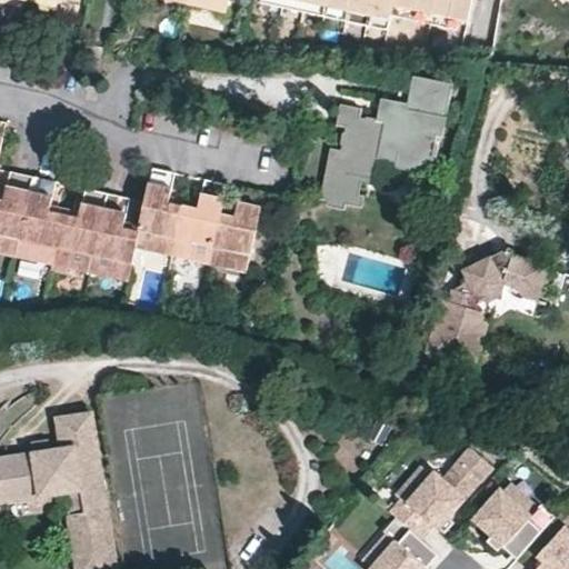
[(188,0),(188,5),(226,12),(228,0),(188,0)]
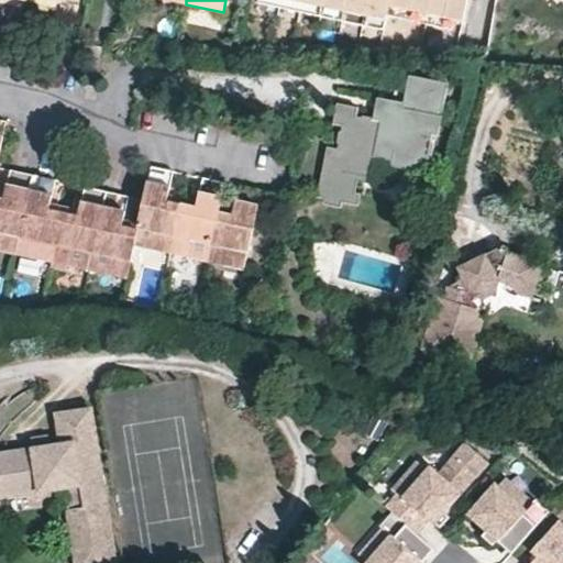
[(299,12),(301,2),(290,0),(279,0),(279,9),(299,12)]
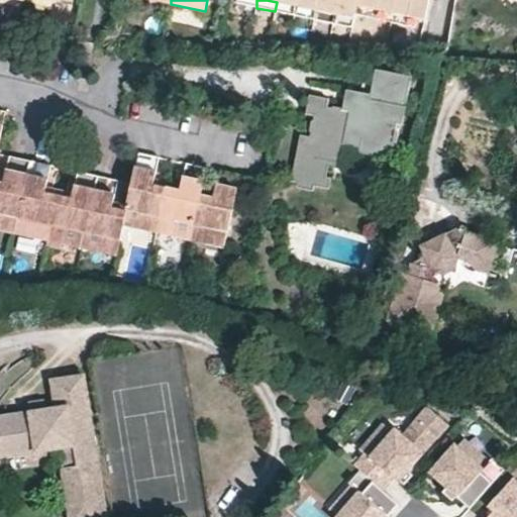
[(267,0),(277,2),(296,6),(314,10),(334,15),(353,19),(374,23),(374,19),(376,10),(395,14),(401,15),(419,20),(425,21),(428,0),(267,0)]
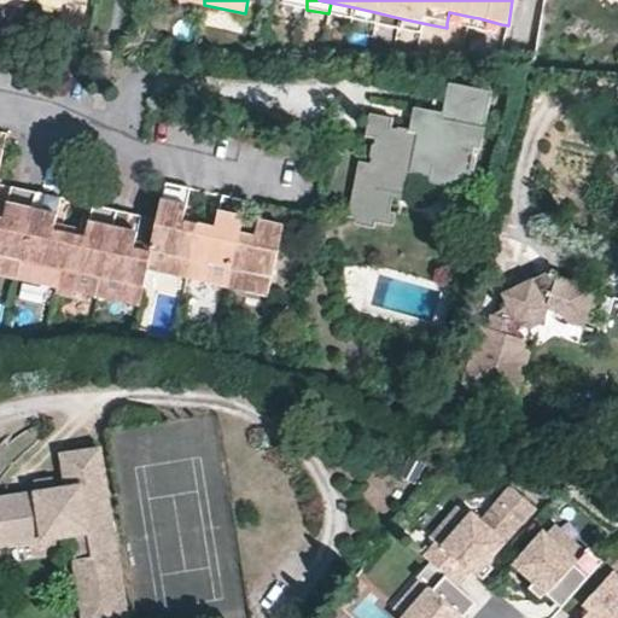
[(351,19),(354,7),(331,3),(328,13),(351,19)]
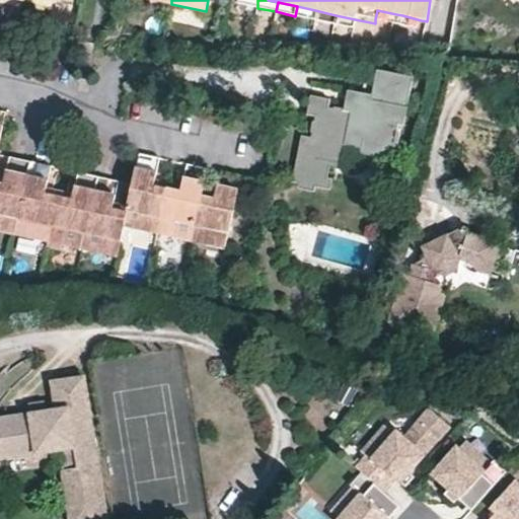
[(314,20),(315,10),(297,6),(295,16),(314,20)]
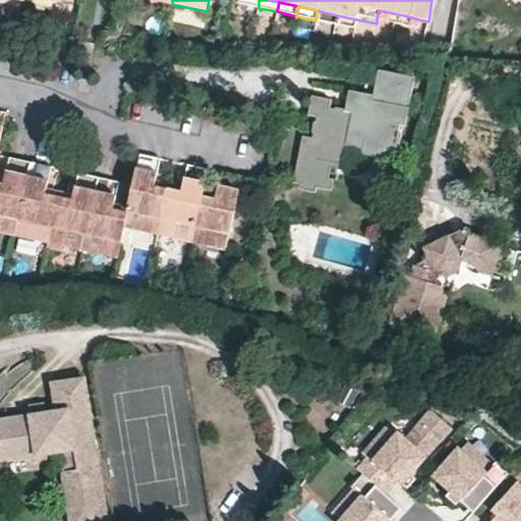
[(335,24),(337,15),(316,10),(315,20),(335,24)]
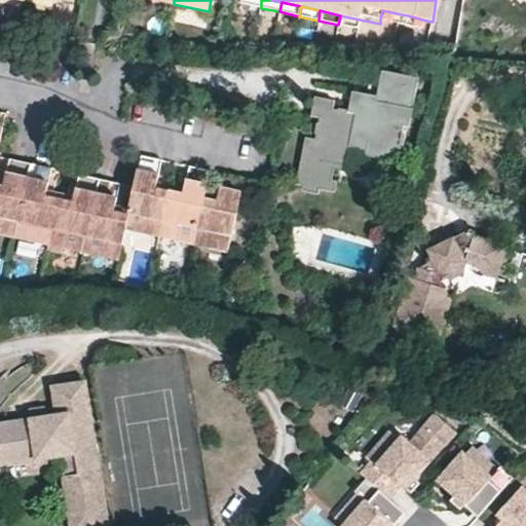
[(382,10),(380,20),(400,24),(402,14),(382,10)]
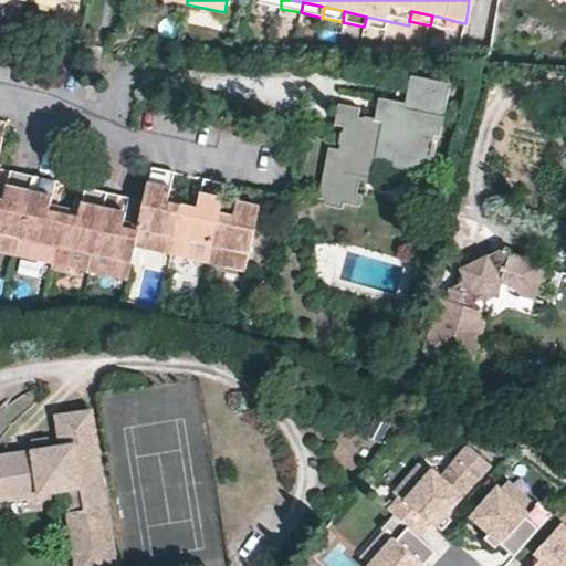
[(385,31),(387,21),(366,17),(364,27),(385,31)]
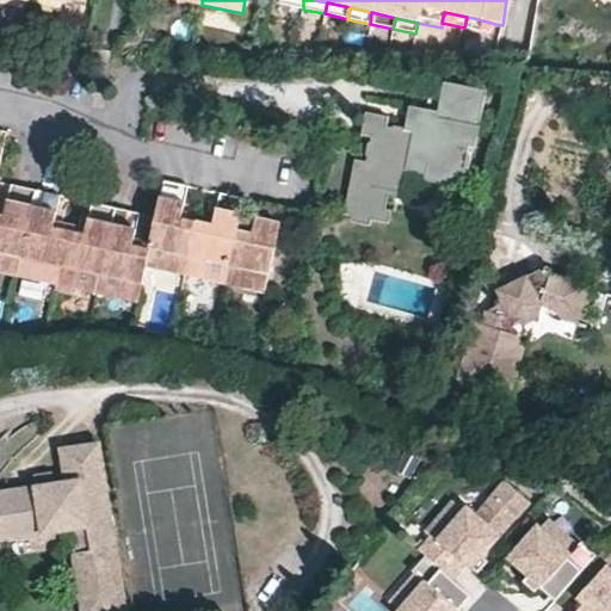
[(495,24),(474,18),(471,29),(494,34),(495,24)]
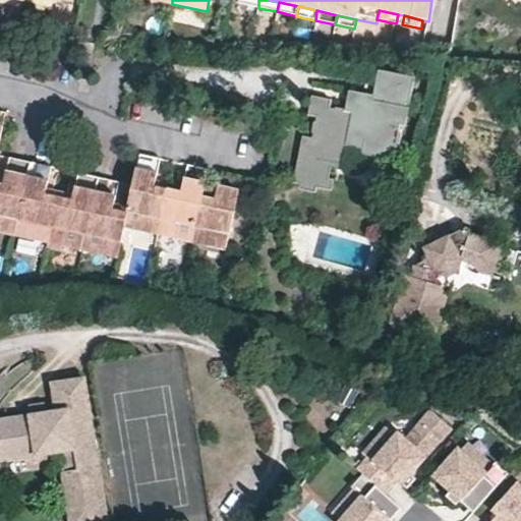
[(377,23),(356,19),(354,29),(374,34),(377,23)]
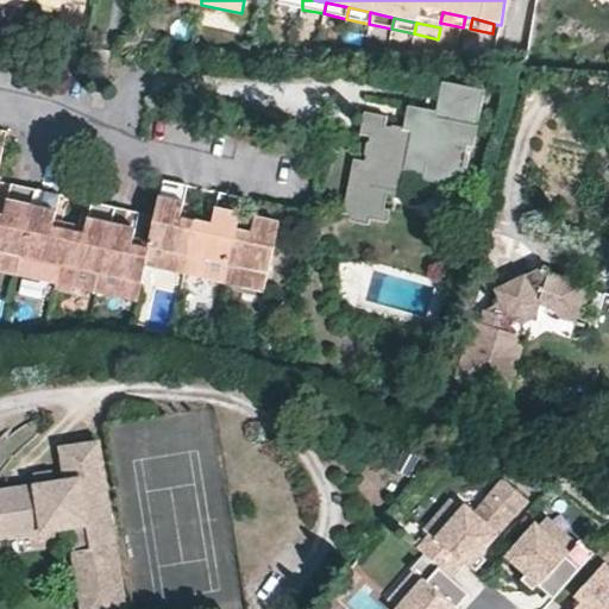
[(485,99),(441,90),(437,119),(424,117),(419,115),(416,117),(415,120),(414,124),(412,132),(406,131),(406,129),(397,126),(391,125),(391,129),(387,127),(389,117),(366,112),(362,133),(372,136),(371,144),(368,143),(365,155),(369,155),(368,162),(355,158),(344,212),(368,217),(368,211),(385,214),(390,189),(397,190),(401,168),(408,170),(409,164),(428,169),(427,174),(463,181),(465,168),(469,169),(471,156),(466,155),(469,143),(477,145),(485,99)]
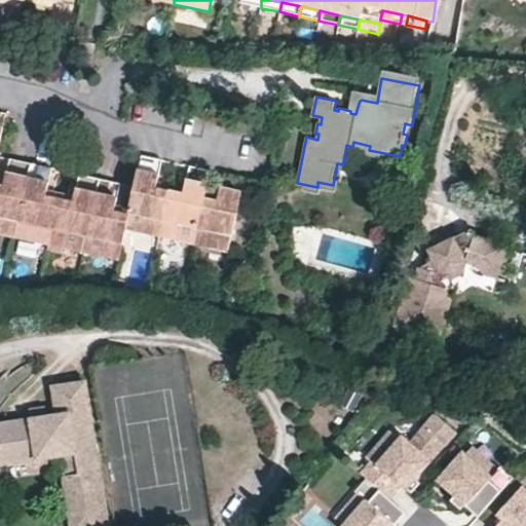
[(141,155),(134,186),(127,213),(124,228),(159,236),(171,189),(156,187),(162,160),(152,157),(141,155)]
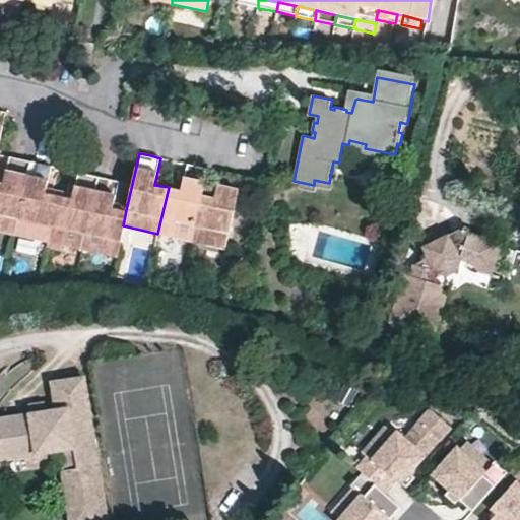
[(0,182),(0,231),(14,234),(30,161),(19,159),(9,156),(3,183),(0,182)]
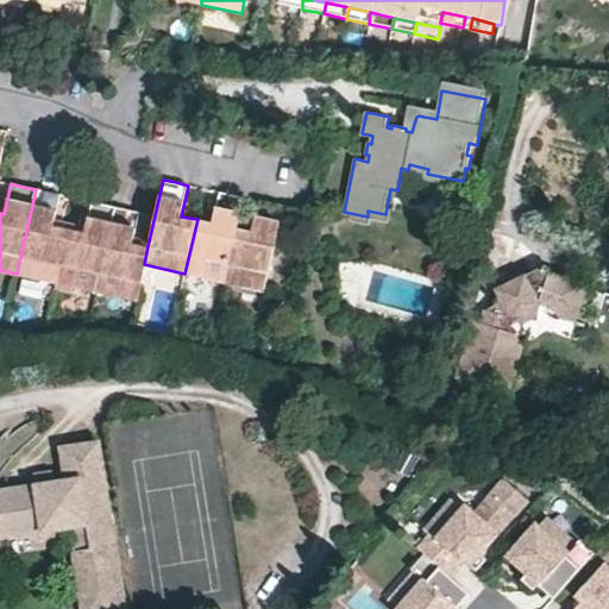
[(54,226),(60,195),(52,193),(36,189),(17,274),(57,282),(69,228),(54,226)]
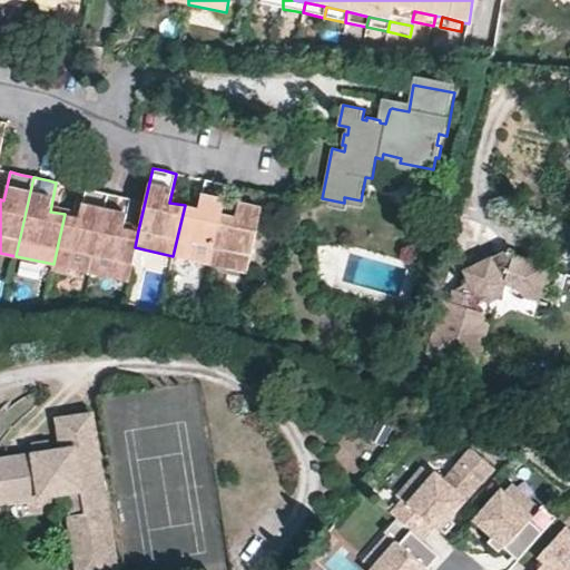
[(173,256),(210,265),(222,214),(228,185),(215,182),(205,179),(199,209),(185,205),(173,256)]
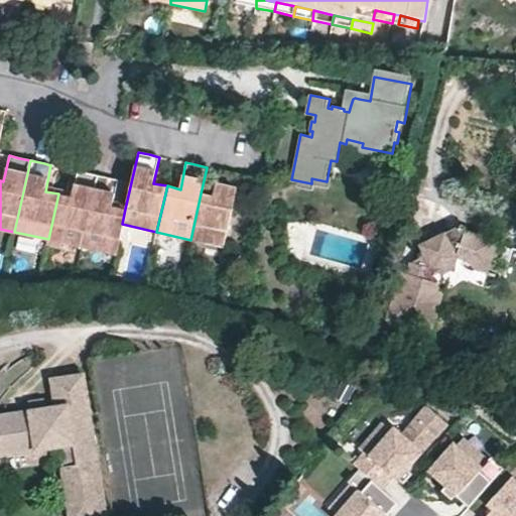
[(223,248),(240,174),(230,172),(219,169),(213,196),(201,194),(190,240),(223,248)]
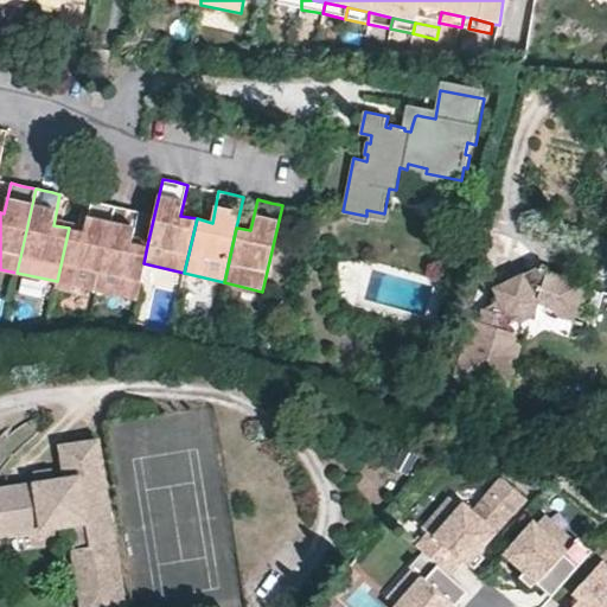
[(96,289),(114,206),(102,203),(90,200),(84,230),(69,228),(57,281),(96,289)]
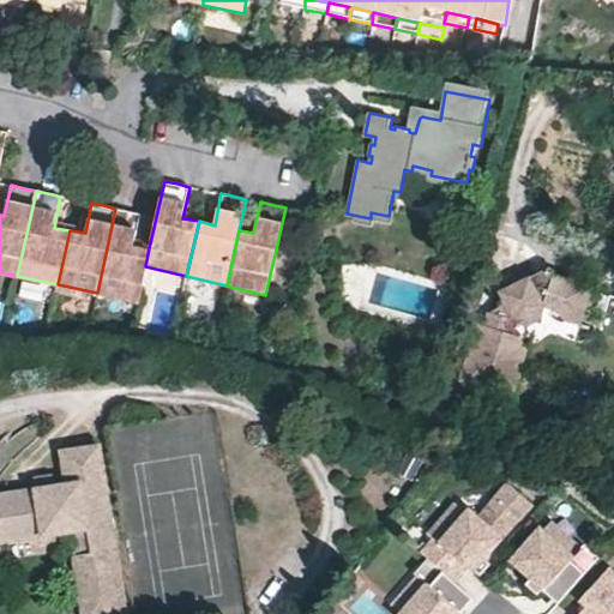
[(133,245),(139,214),(131,212),(115,209),(97,293),(138,302),(145,266),(149,248),(133,245)]
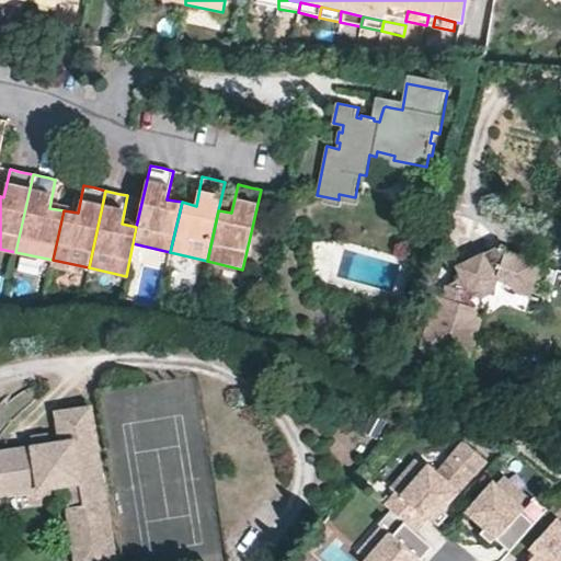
[(437,301),(421,354),(471,370),(485,328),(484,321),(479,315),(470,312),(473,302),(485,306),(499,299),(500,295),(535,306),(547,267),(508,255),(504,247),(456,268),(464,287),(447,295),(445,304),(437,301)]
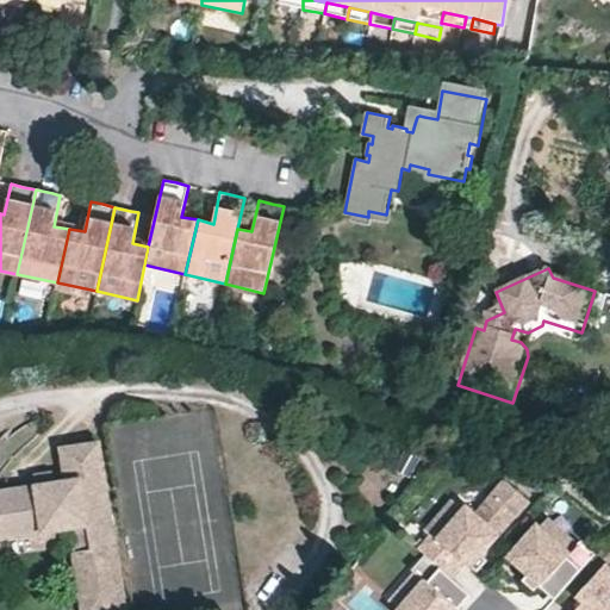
[(124,609),(99,441),(61,447),(66,480),(0,490),(0,547),(0,548),(0,545),(0,540),(61,531),(66,535),(70,539),(80,609),(124,609)]
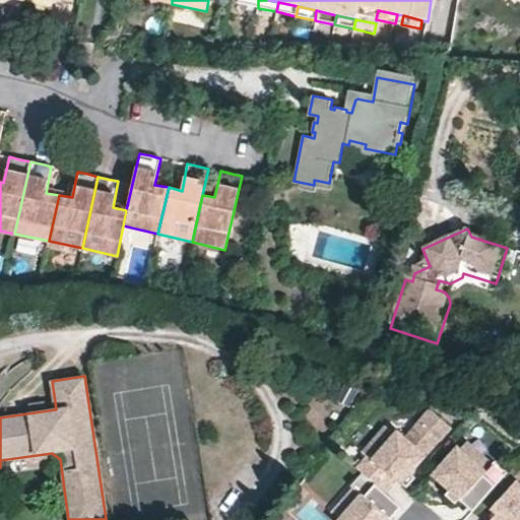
[(372,450),(361,463),(366,468),(385,484),(397,471),(403,476),(410,483),(419,473),(414,469),(444,436),(423,417),(409,433),(401,426),(398,430),(376,454),(372,450)]
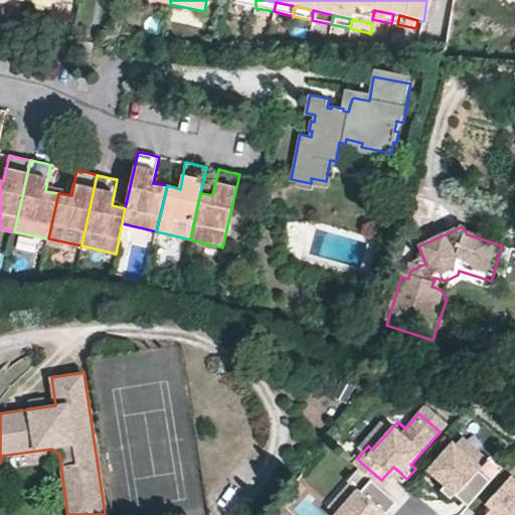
[(372,450),(394,425),(387,419),(366,444),(368,446),(372,450)]
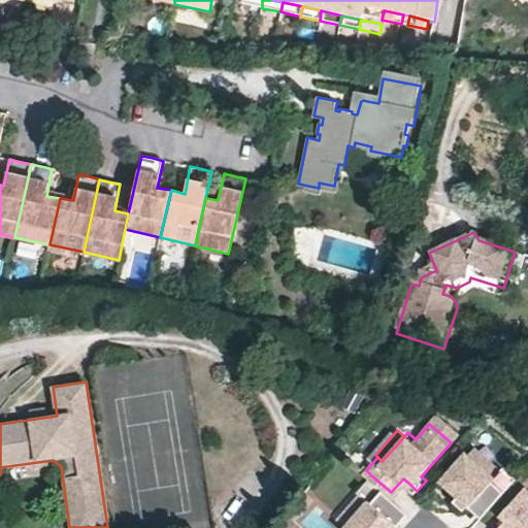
[(479,444),(472,452),(497,474),(503,467),(479,444)]
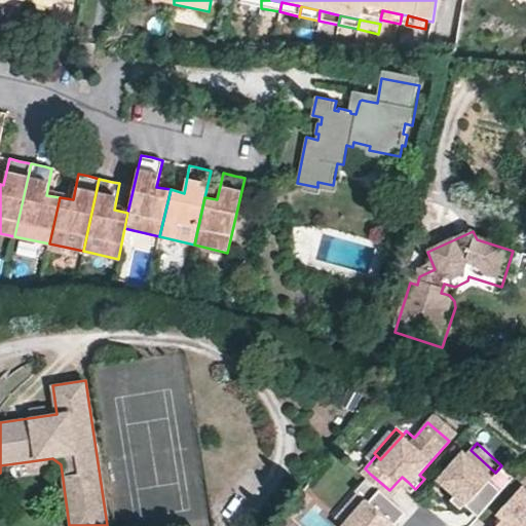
[(471,450),(467,447),(441,476),(462,495),(468,501),(477,492),(479,493),(483,487),(496,498),(518,474),(504,462),(501,465),(495,473),(471,450)]
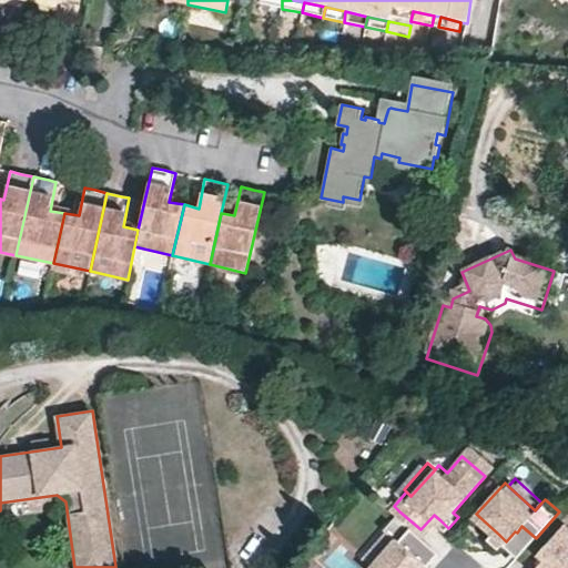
[(414,548),(426,535),(421,529),(399,511),(387,526),(391,528),(398,535),(374,563),(371,566),(373,567),(433,567),(428,564),(419,555),(421,554),(414,548)]
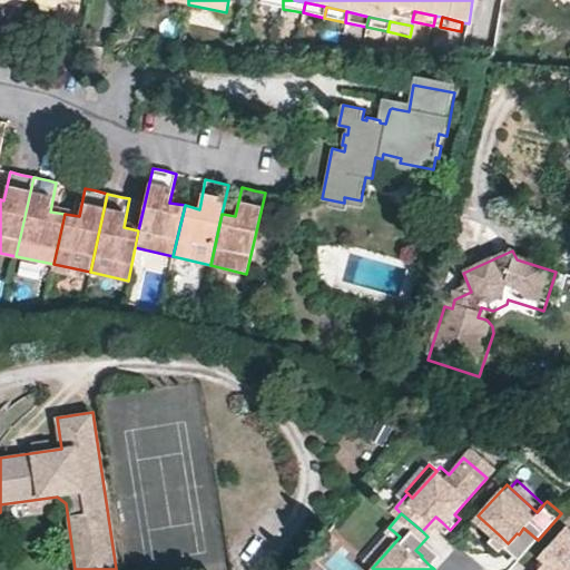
[(569,569),(569,522),(543,553),(549,559),(540,569),(539,569),(569,569)]
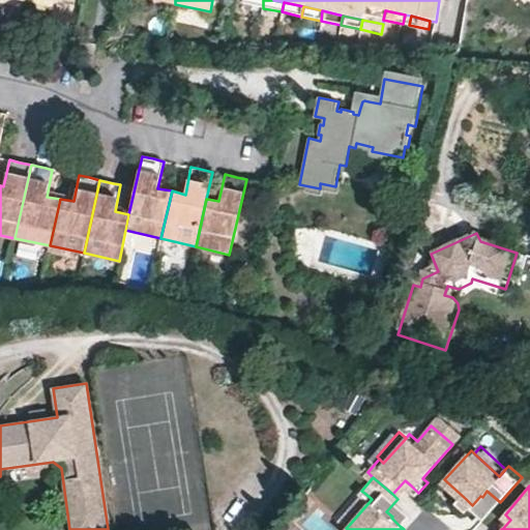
[(495,507),(500,502),(487,491),(482,497),(495,507)]
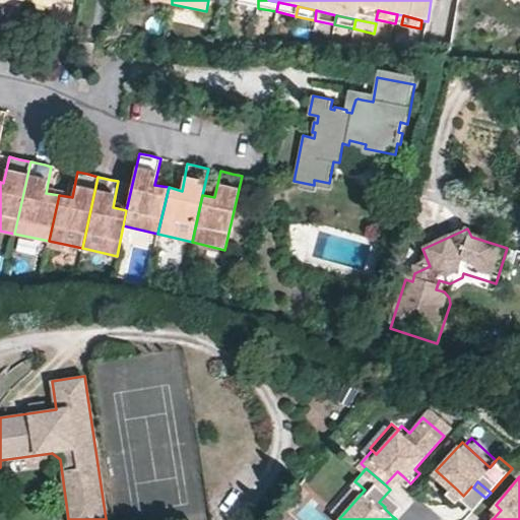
[(342,515),(365,490),(358,483),(335,509),(342,515)]
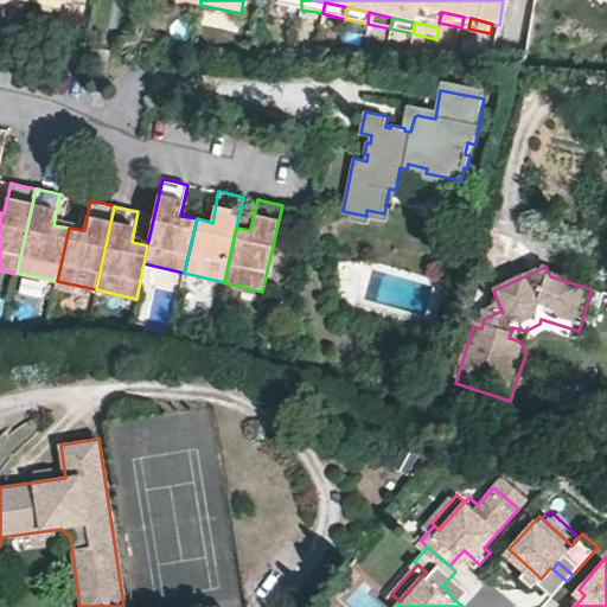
[(553,569),(550,568),(541,579),(557,592),(567,581),(553,569)]
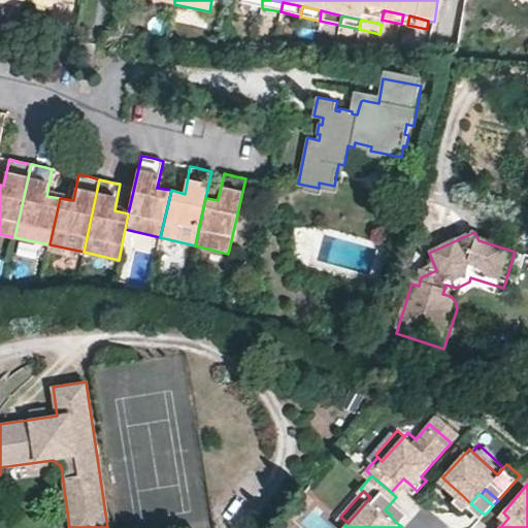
[(391,515),(402,502),(396,497),(385,509),(391,515)]
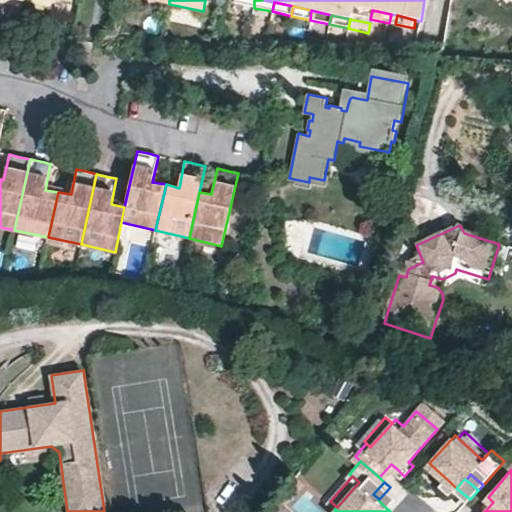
[(386,508),(398,494),(390,487),(379,499),(378,500),(386,508)]
